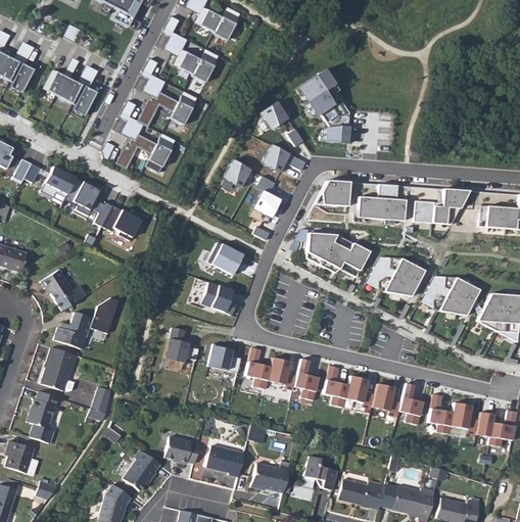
[(98,0),(117,9),(113,17),(130,27),(143,0),(98,0)]
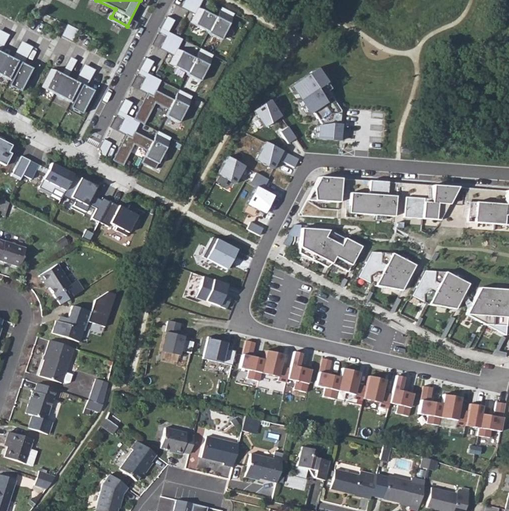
[(222,6),(217,17),(209,31),(223,38),(236,13),(222,6)]
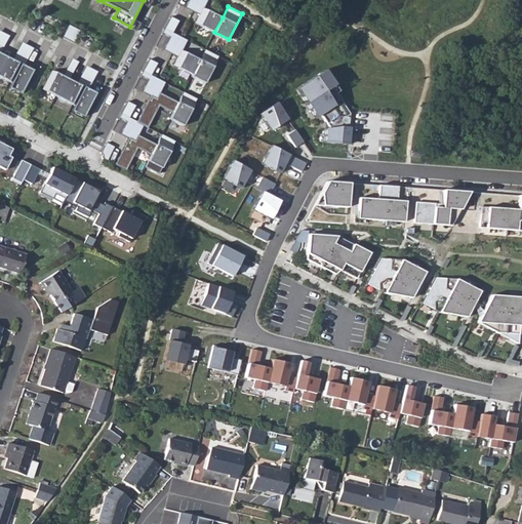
[(197,23),(214,32),(223,17),(204,7),(197,23)]
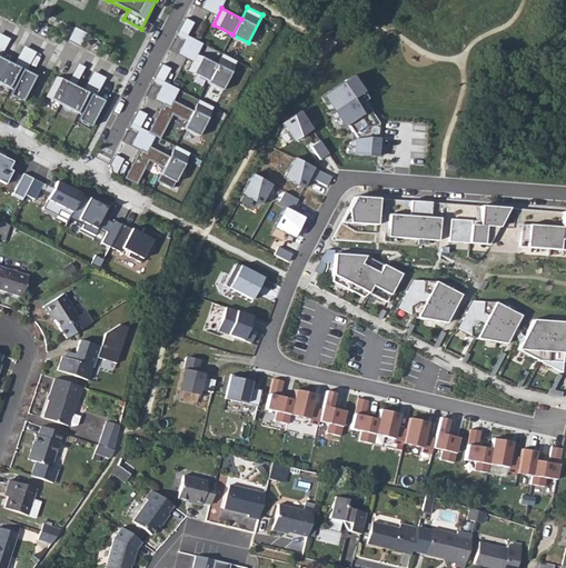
[(77,26),(71,39),(83,45),(89,32),(77,26)]
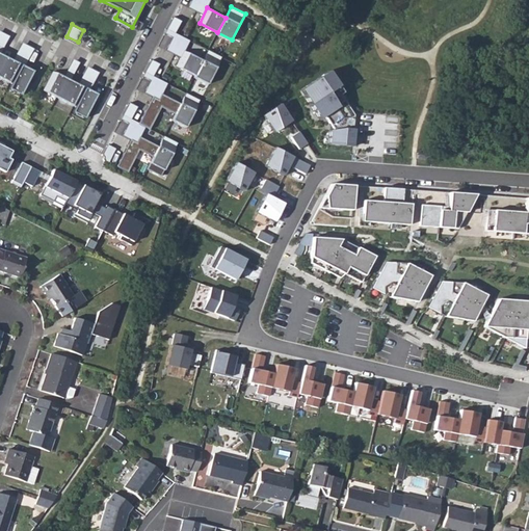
[(0,29),(0,44),(6,47),(11,35),(0,29)]
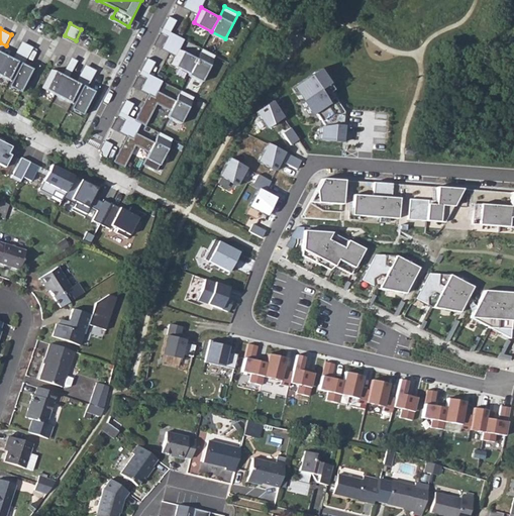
[(24,40),(18,52),(29,58),(35,46),(24,40)]
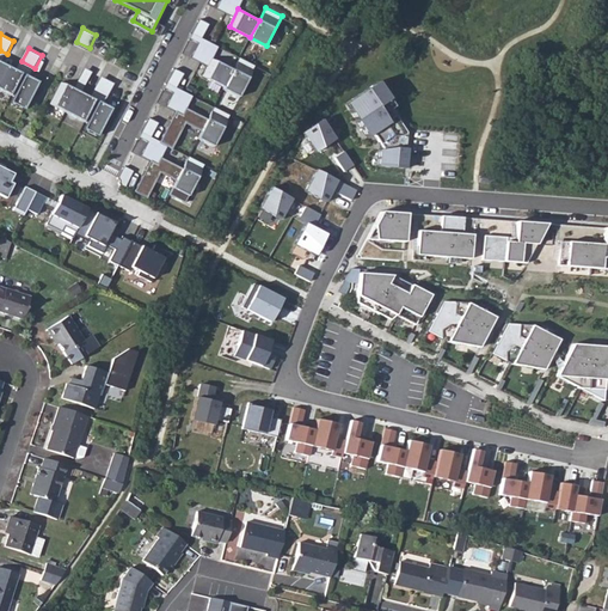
[(0,86),(16,95),(13,102),(26,109),(41,81),(31,75),(35,68),(22,61),(18,68),(2,61),(7,54),(0,50),(0,86)]
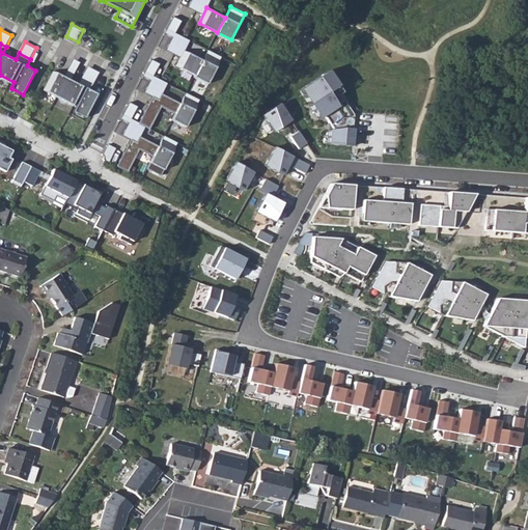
[(210,50),(203,61),(196,76),(211,83),(224,57),(210,50)]
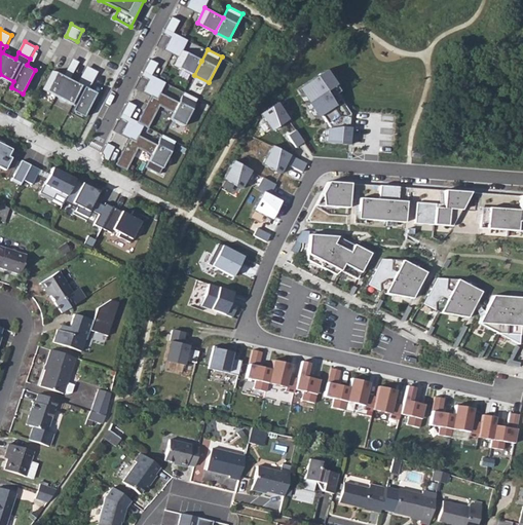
[(176,66),(194,75),(201,61),(184,50),(176,66)]
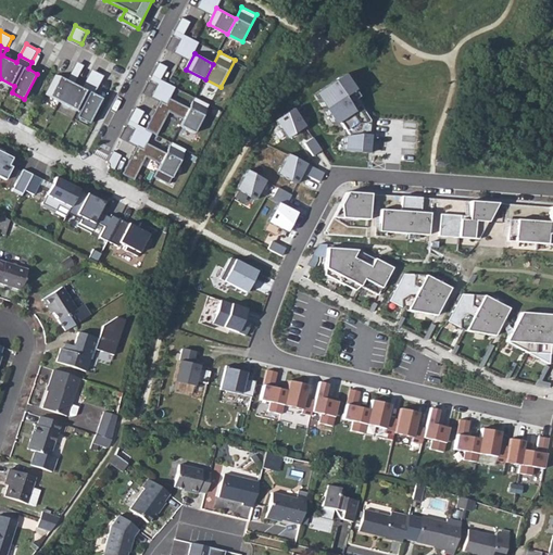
[(79,61),(73,73),(79,77),(86,64),(79,61)]
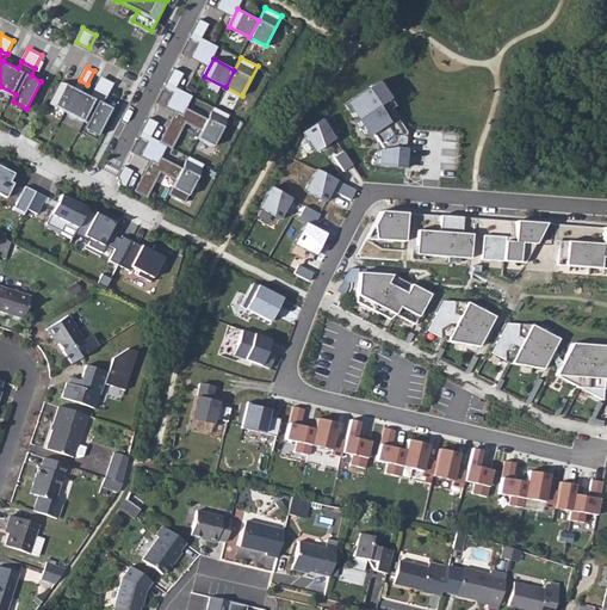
[(103,75),(97,88),(110,96),(116,82),(103,75)]
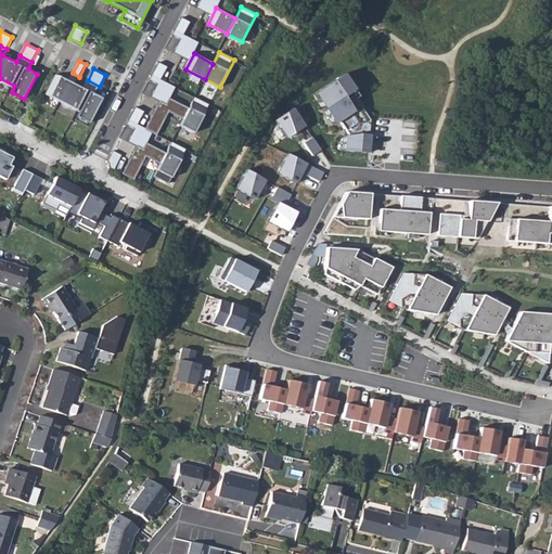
[(345,72),(320,88),(324,94),(317,100),(329,118),(348,104),(357,117),(357,125),(350,125),(350,134),(345,134),(345,151),(372,151),(372,133),(369,133),(370,117),(357,99),(362,95),(345,72)]
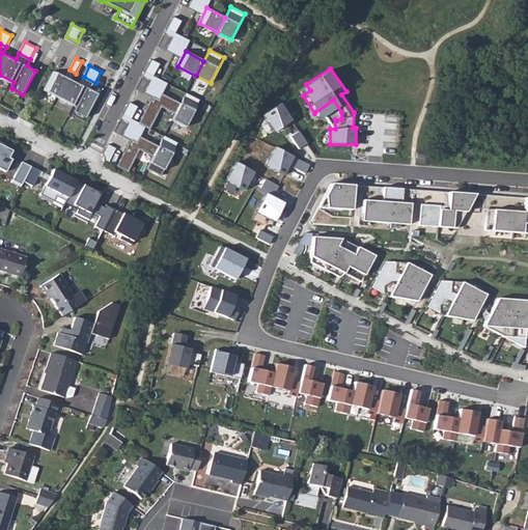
[(55,71),(46,89),(78,106),(75,111),(87,117),(100,93),(92,89),(95,83),(84,77),(80,83),(73,80),(76,74),(70,70),(66,76),(55,71)]
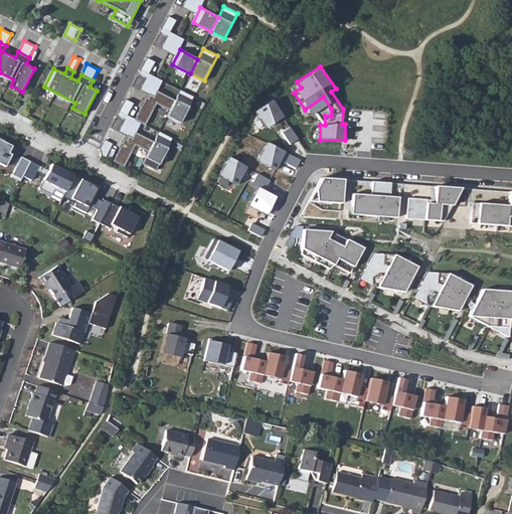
[(153,87),(136,119),(146,123),(157,101),(172,109),(177,99),(153,87)]
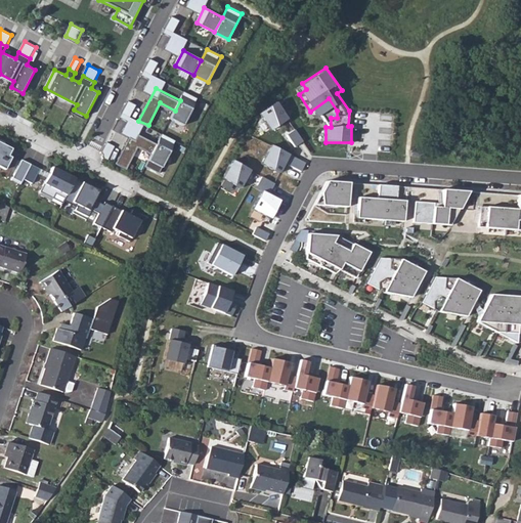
[(199,98),(184,91),(180,100),(175,111),(171,118),(185,125),(199,98)]
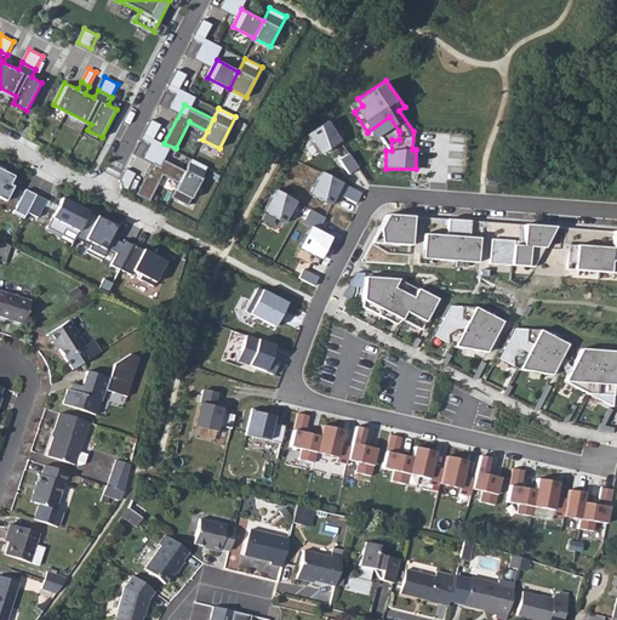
[(329,121),(308,135),(320,155),(341,142),(329,121)]
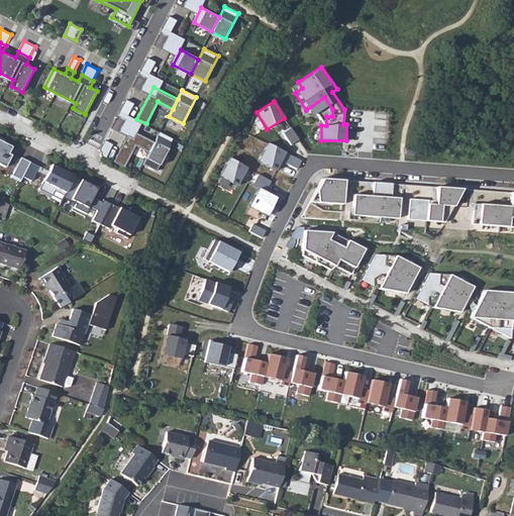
[(294,142),(302,138),(294,125),(286,130),(294,142)]
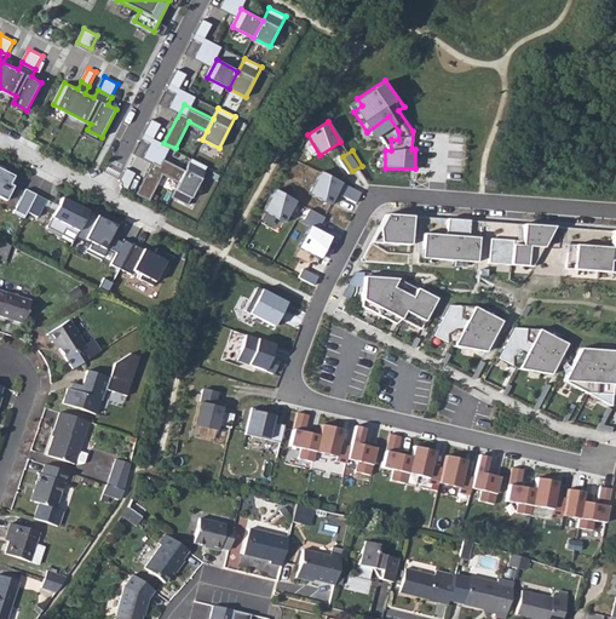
[(159,155),(139,193),(150,199),(163,172),(182,182),(188,170),(159,155)]
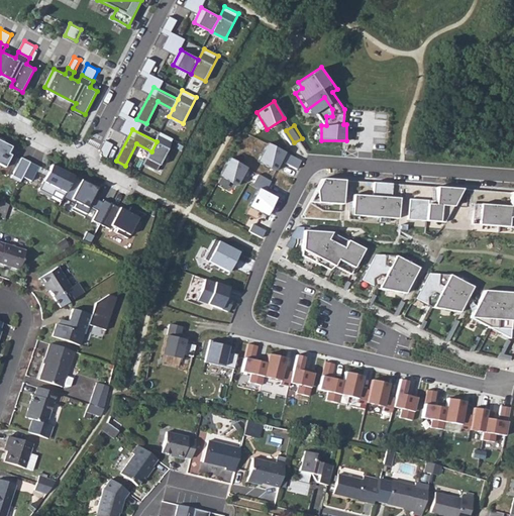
[(175,138),(162,131),(157,141),(151,151),(148,158),(163,165),(175,138)]
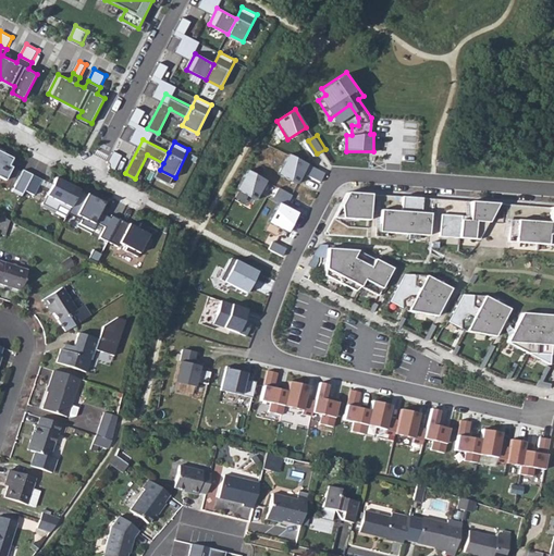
[(10,148),(0,144),(0,174),(10,180),(16,164),(15,164),(20,156),(9,151),(10,148)]
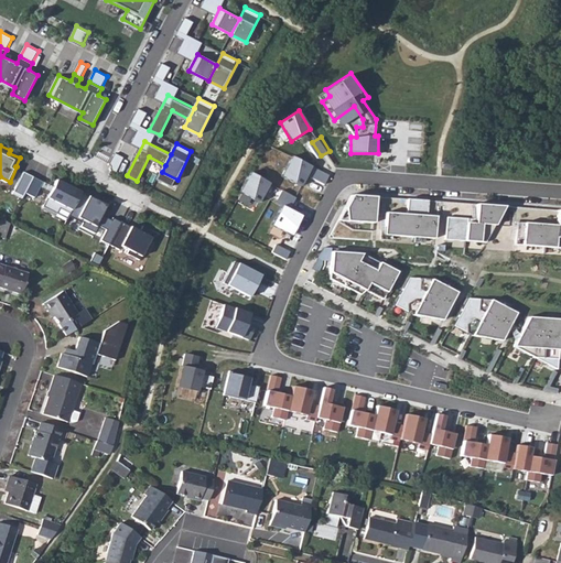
[(292,157),(282,176),(302,185),(312,165),(292,157)]
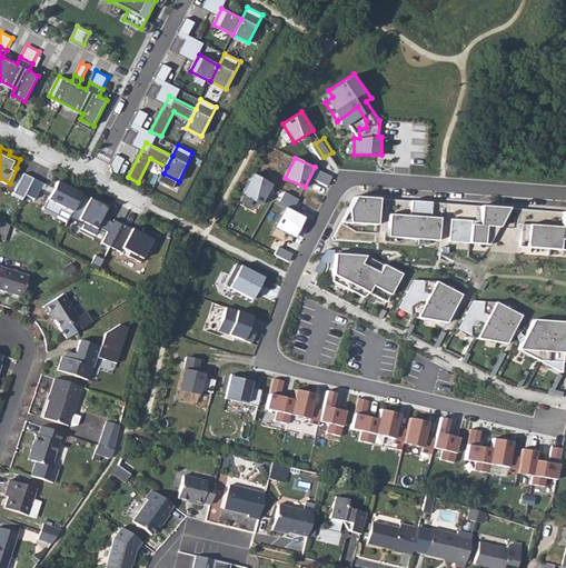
[(39,176),(28,170),(16,192),(27,198),(30,192),(39,176)]
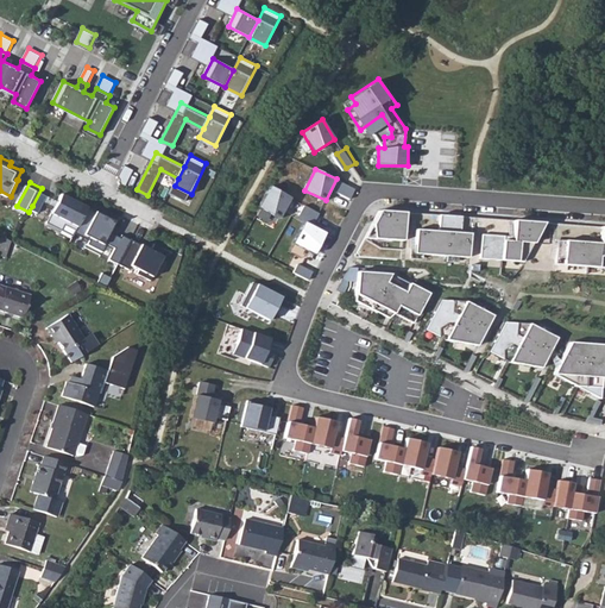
[(52,194),(42,188),(32,206),(42,210),(52,194)]
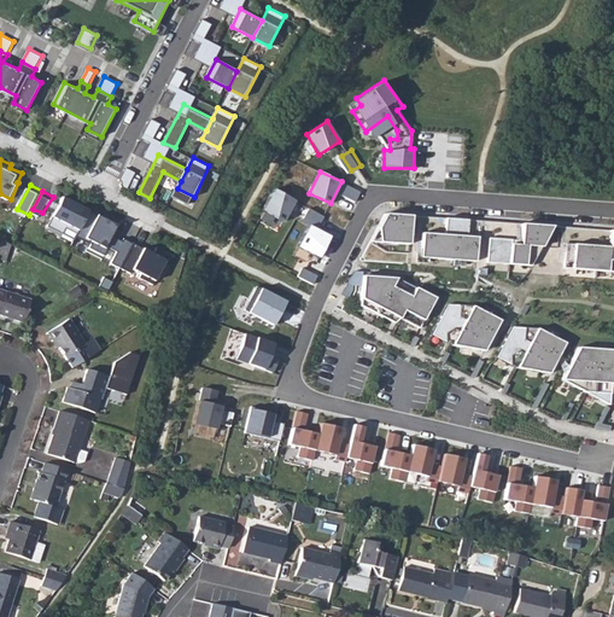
[(276,191),(265,213),(286,222),(297,201),(276,191)]
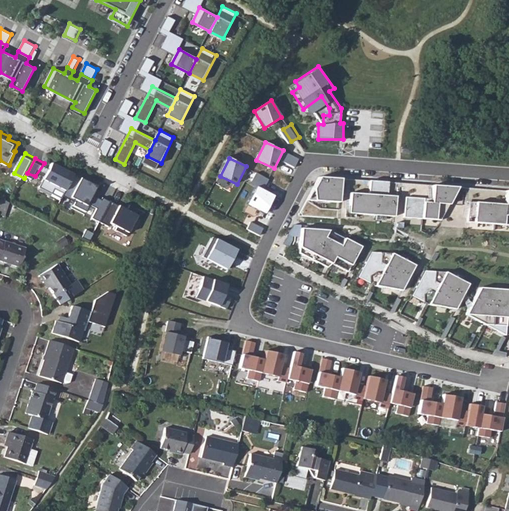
[(75,172),(54,162),(43,186),(54,191),(56,187),(66,192),(75,172)]
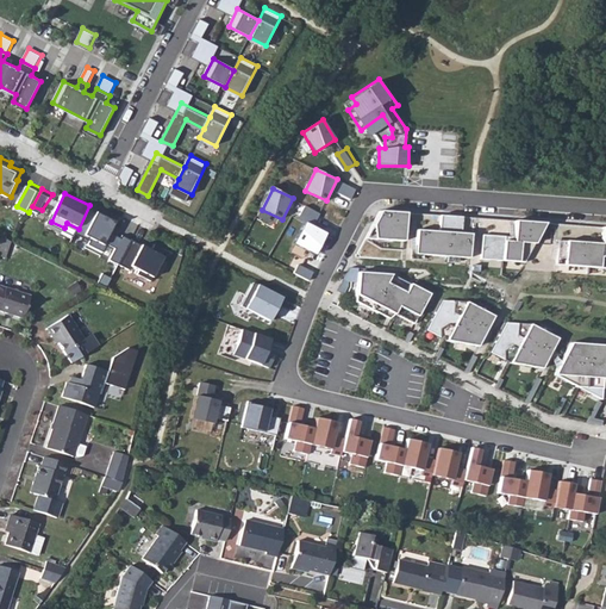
[(119,222),(92,209),(79,232),(93,240),(92,243),(105,250),(110,241),(116,230),(119,222)]
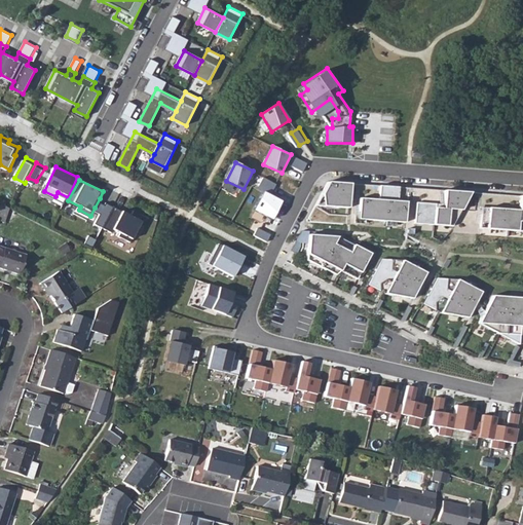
[(329,181),(321,194),(316,205),(349,207),(350,183),(329,181)]
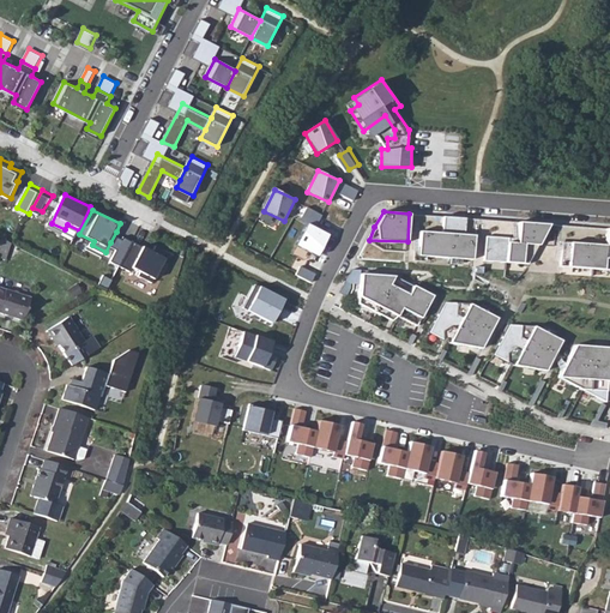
[(466,217),(444,216),(442,233),(420,232),(418,256),(470,258),(471,236),(465,235),(466,217)]
